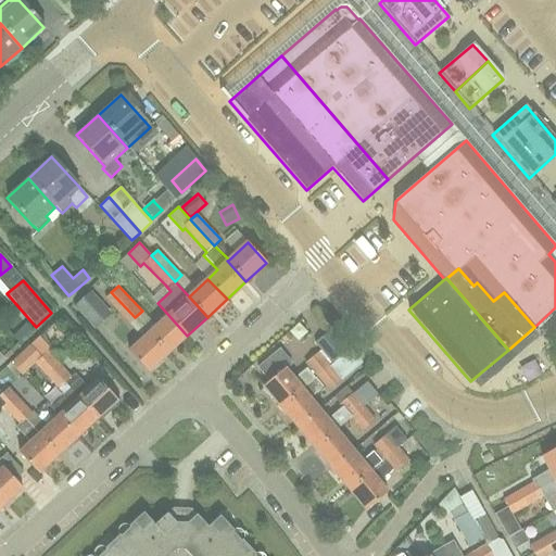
[(74,305),(93,328),(111,313),(90,290),(74,305)]
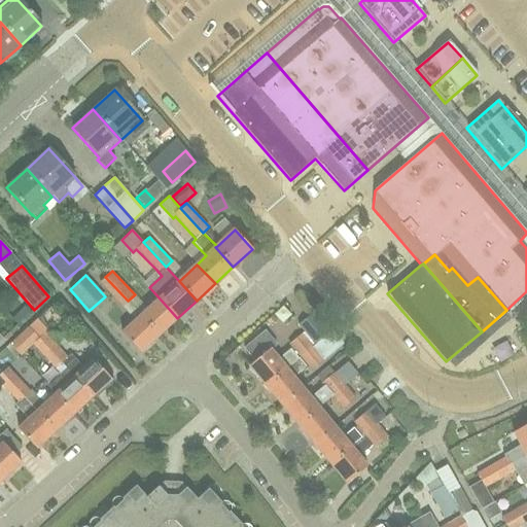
[(99,282),(121,307),(128,301),(105,277),(99,282)]
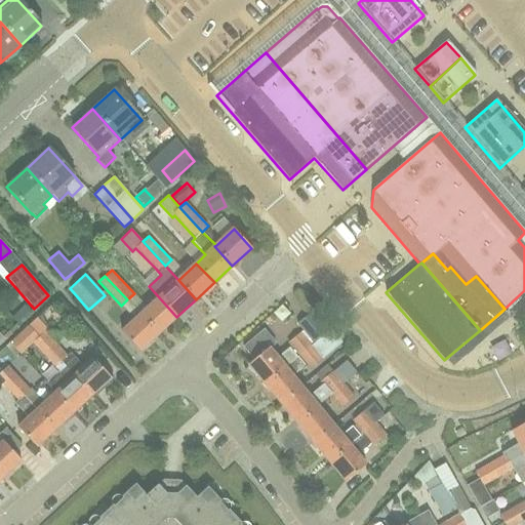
[(49,304),(62,315),(75,300),(63,289),(49,304)]
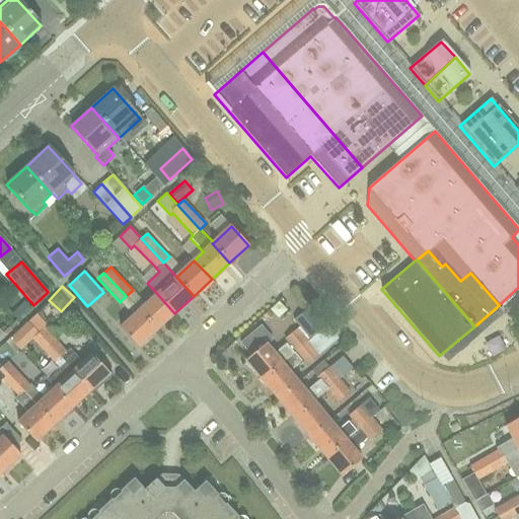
[(278,287),(279,315),(292,315),(292,286),(278,287)]
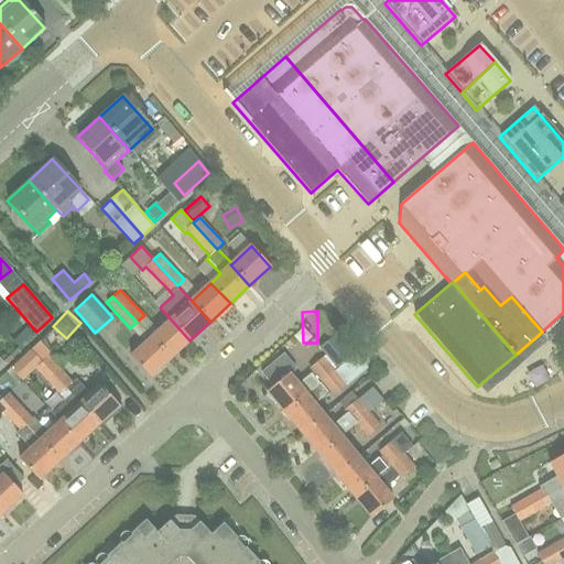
[(151,338),(170,358),(190,340),(171,320),(159,331),(151,338)]
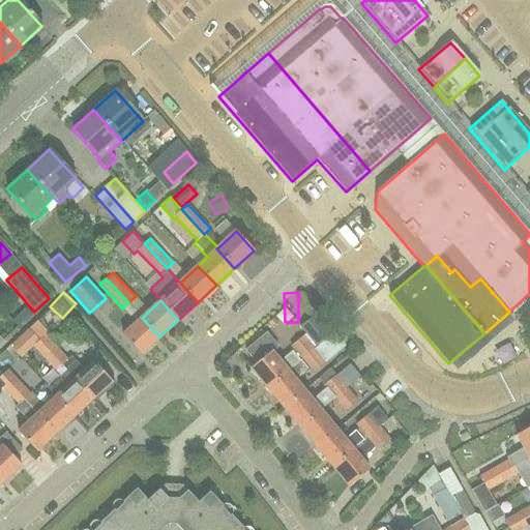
[(299,327),(305,333),(290,346),(301,359),(316,347),(330,335),(314,315),(299,327)]
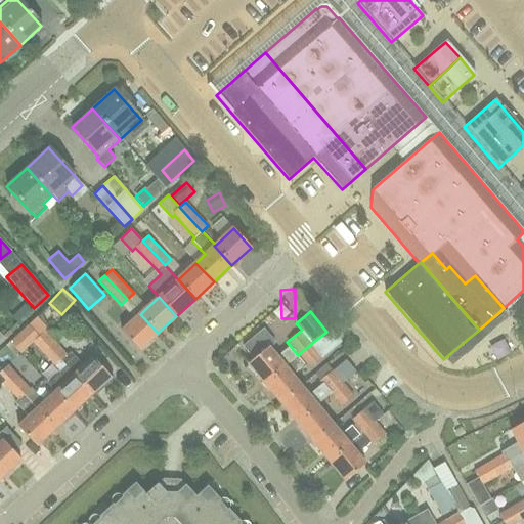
[(139,350),(158,333),(140,314),(134,319),(122,331),(139,350)]
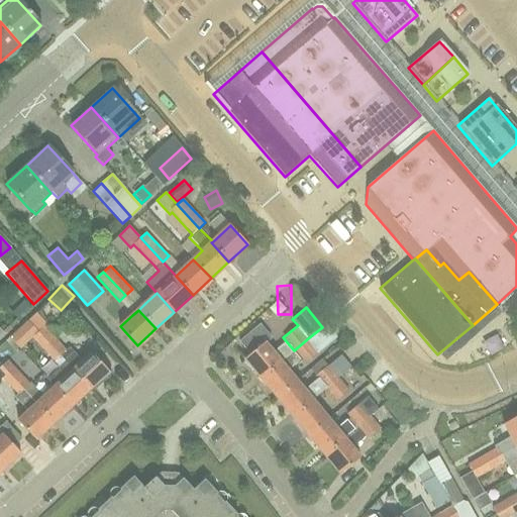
[(243,359),(260,379),(276,365),(293,350),(285,341),(272,352),(265,343),(270,338),(259,325),(238,342),(248,354),(243,359)]
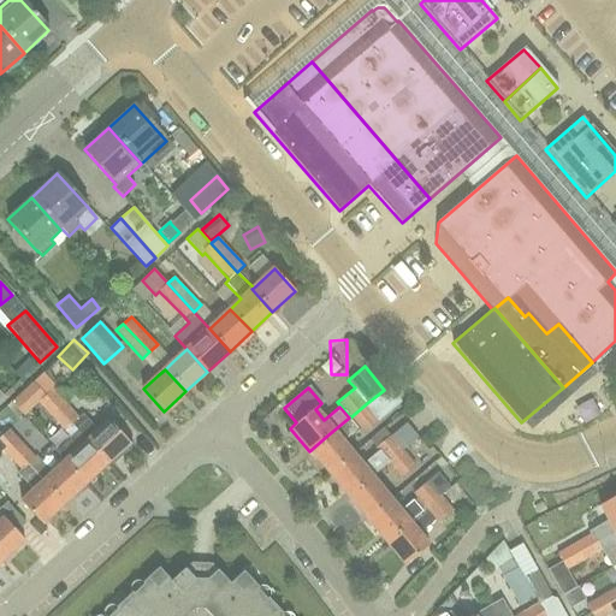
[(65,403),(52,390),(37,404),(51,418),(52,416),(65,403)]
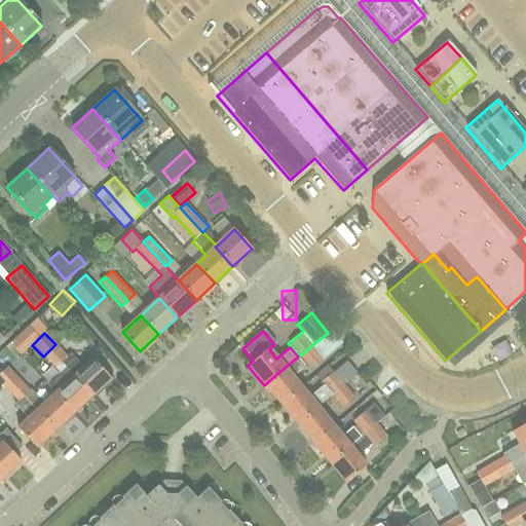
[(68,358),(55,344),(44,355),(43,357),(60,373),(47,385),(55,393),(55,395),(73,414),(92,396),(62,363),(68,358)]
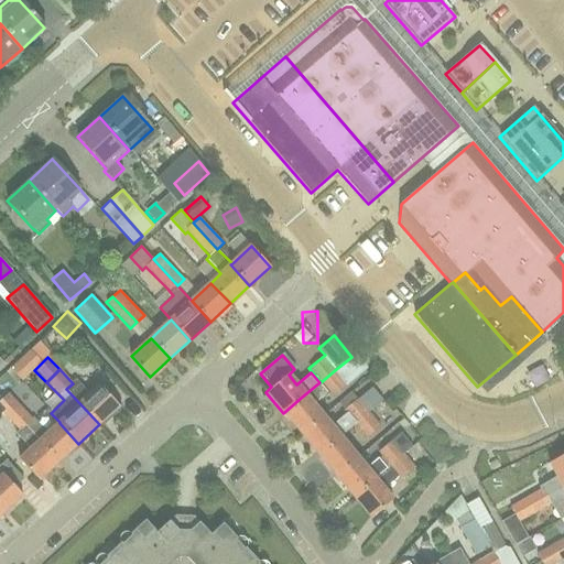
[(321,382),(320,382),(301,398),(283,413),(300,434),(323,415),(314,404),(328,392),(332,397),(348,383),(336,369),(321,382)]
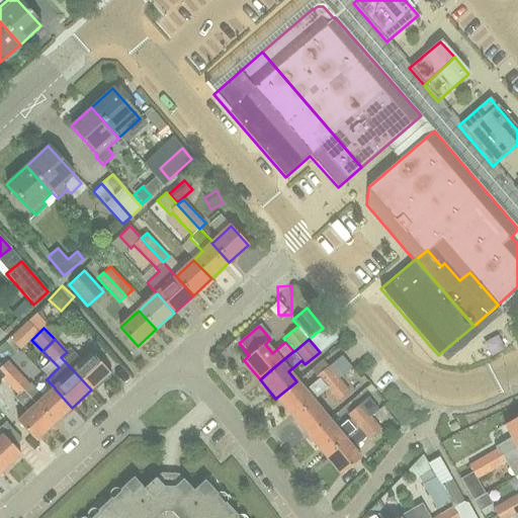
[(374,373),(393,367),(383,342),(365,349),(374,373)]
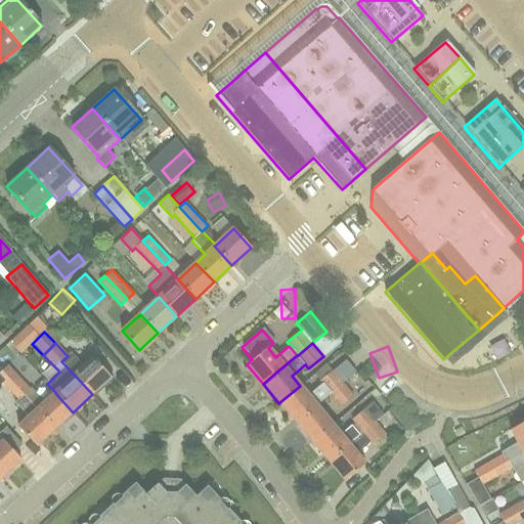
[(72,352),(68,356),(61,361),(92,394),(99,387),(102,390),(112,381),(110,379),(111,378),(93,358),(85,365),(72,352)]
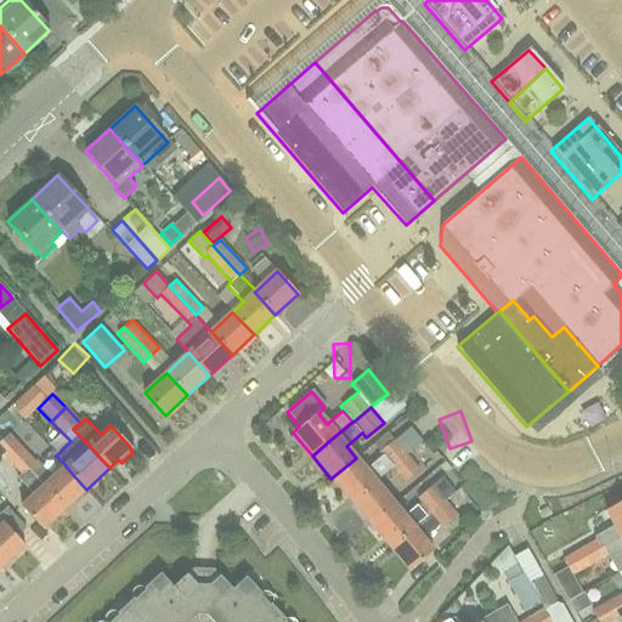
[(356,458),(331,479),(350,502),(374,481),(391,468),(407,454),(422,442),(410,427),(378,452),(382,456),(365,469),(356,458)]
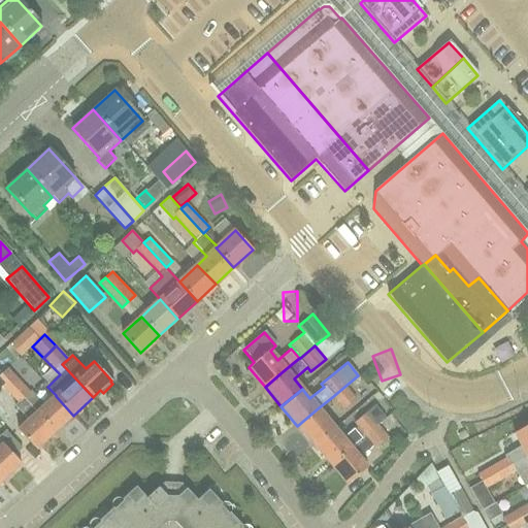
[(6,368),(0,373),(0,374),(0,375),(0,374),(0,384),(7,392),(19,382),(6,368)]
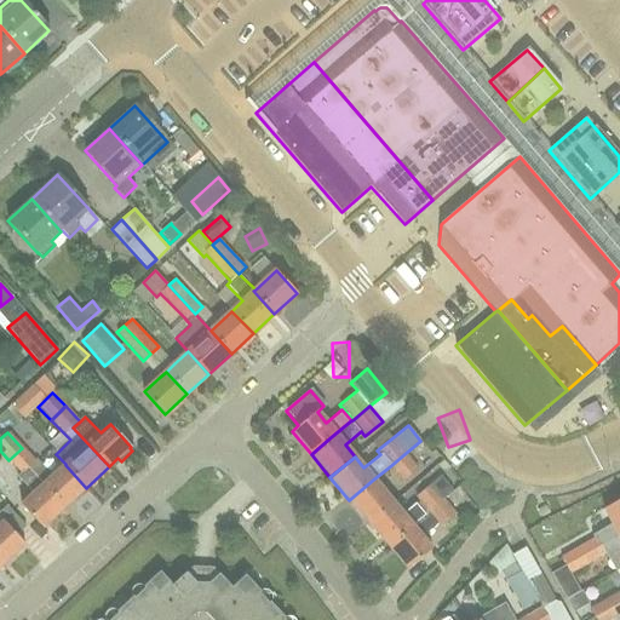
[(22,448),(9,460),(21,474),(17,477),(33,494),(22,505),(42,528),(64,507),(44,484),(29,469),(35,463),(22,448)]
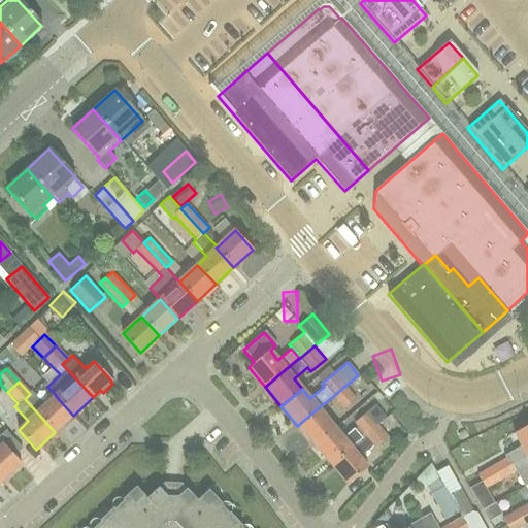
[(345,386),(332,397),(342,409),(356,398),(345,386)]
